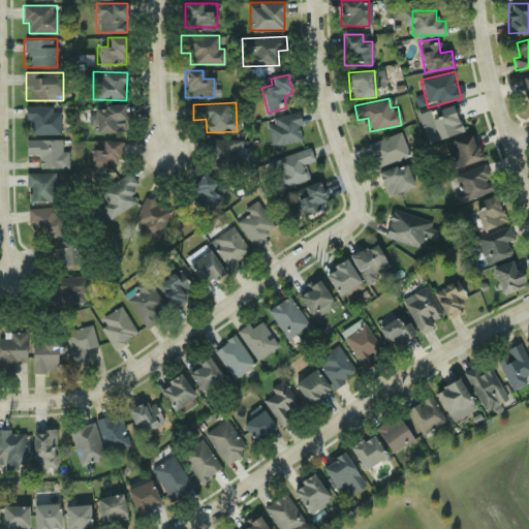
[(125,132),(124,105),(94,106),(95,132),(125,132)]
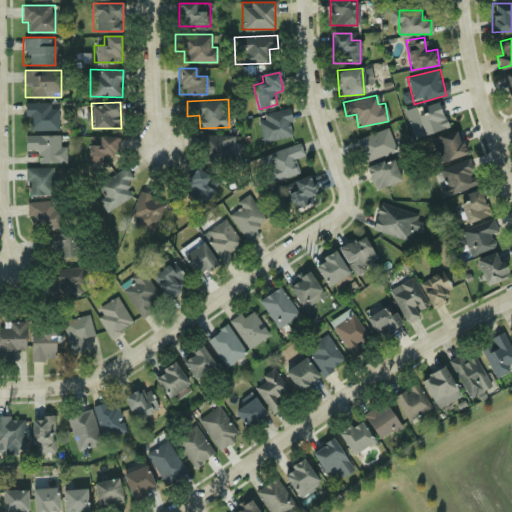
[(58,130),(58,103),(25,103),(25,130),(58,130)]
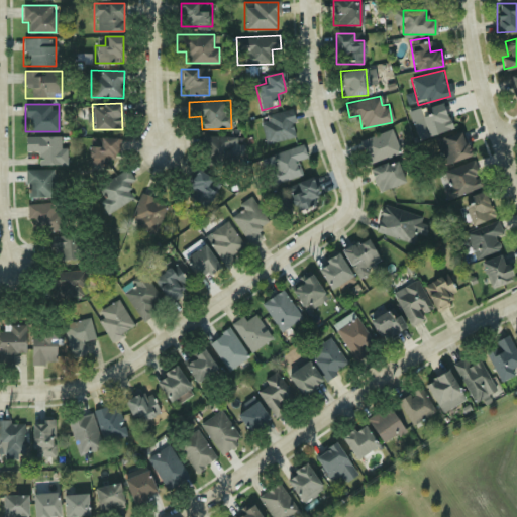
[(418,139),(450,128),(443,104),(410,115),(418,139)]
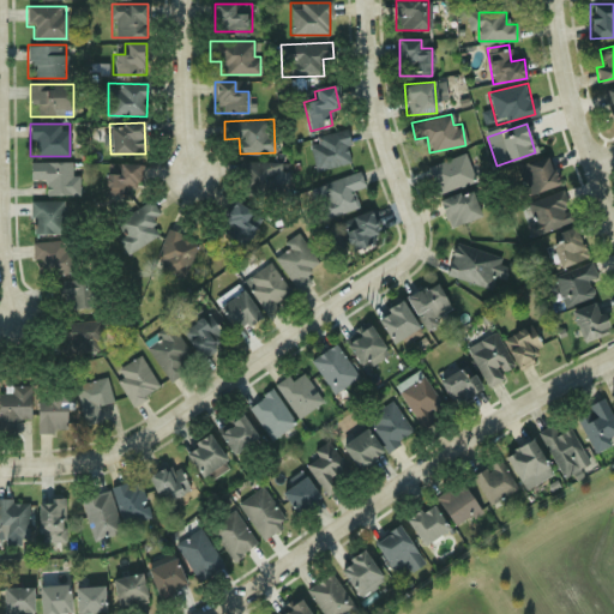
[(314,170),(351,162),(344,131),(307,139),(314,170)]
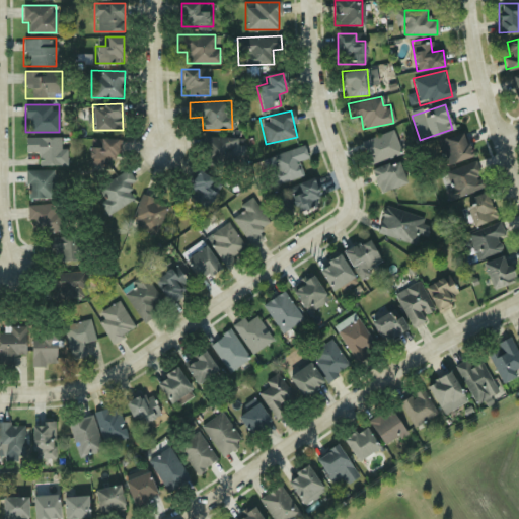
[(399,154),(393,130),(361,139),(367,162),(399,154)]
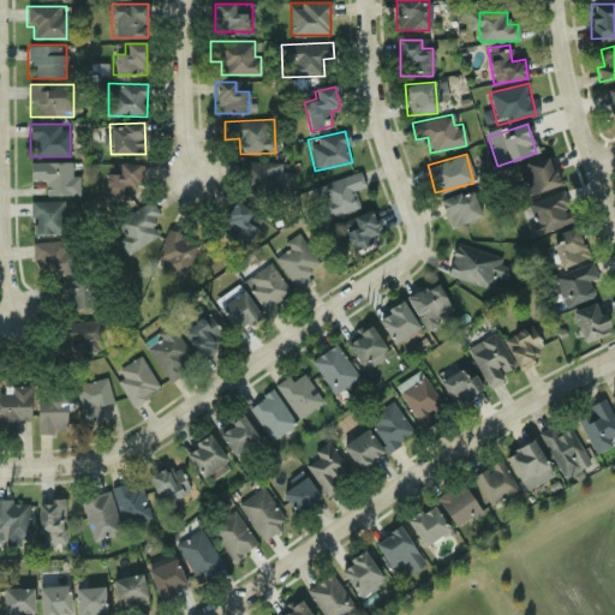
[(514,167),(525,197),(559,185),(548,155),(514,167)]
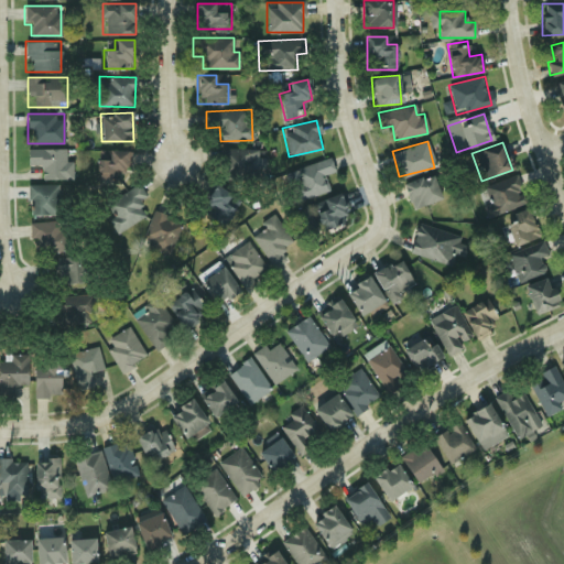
[(256,179),(257,149),(224,148),(223,177),(256,179)]
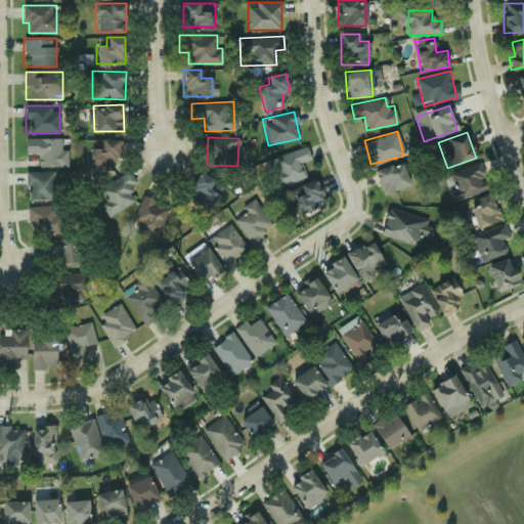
[(66,166),(66,138),(26,138),(26,154),(36,154),(36,166),(66,166)]
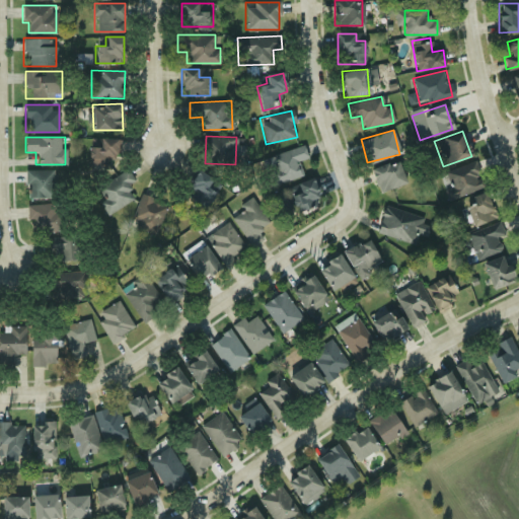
[(89,165),(117,165),(117,138),(98,138),(98,147),(89,147),(89,165)]
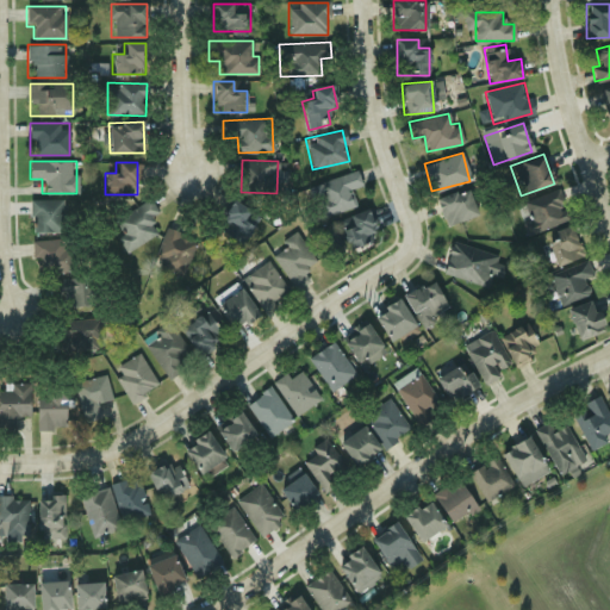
[(321,217),(355,206),(350,188),(361,186),(356,170),(317,182),(322,199),(316,200),(321,217)]
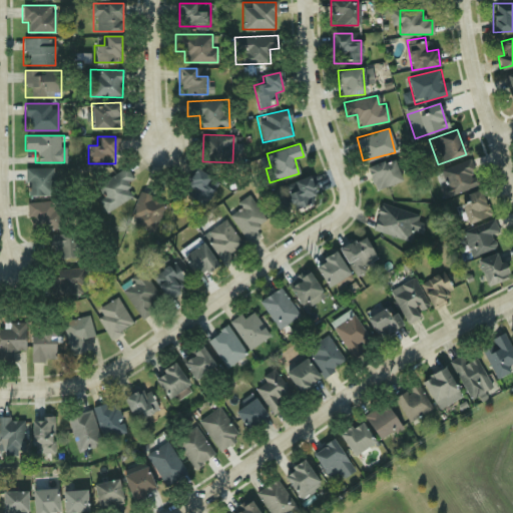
[(366,167),(374,190),(402,180),(394,157),(366,167)]
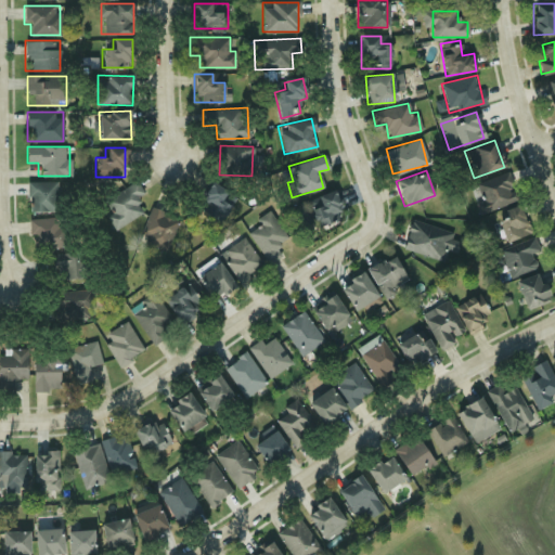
[(481,214),(518,197),(506,170),(469,186),(481,214)]
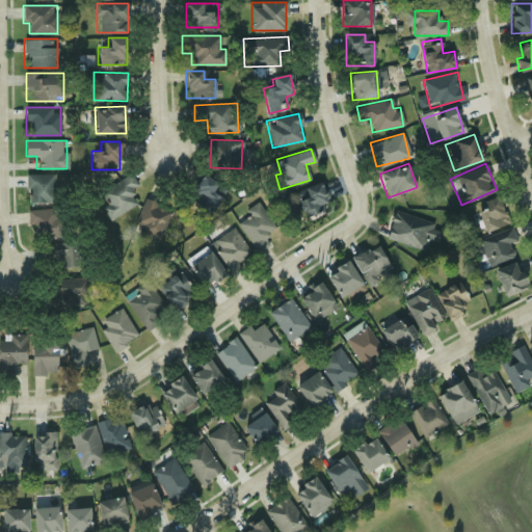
[(137,203),(128,188),(136,183),(130,174),(101,191),(109,204),(102,208),(109,220),(137,203)]
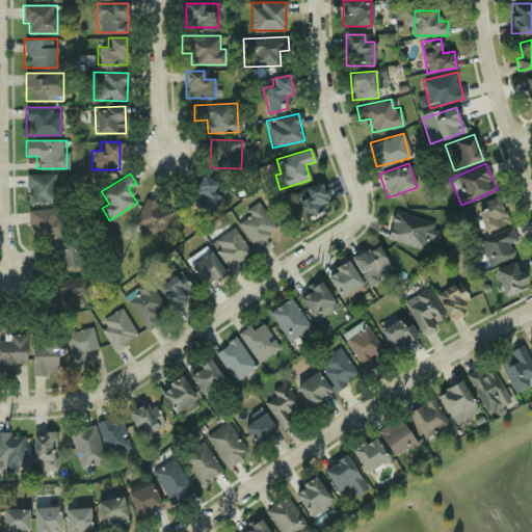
[(55,175),(26,175),(26,203),(55,203),(55,175)]
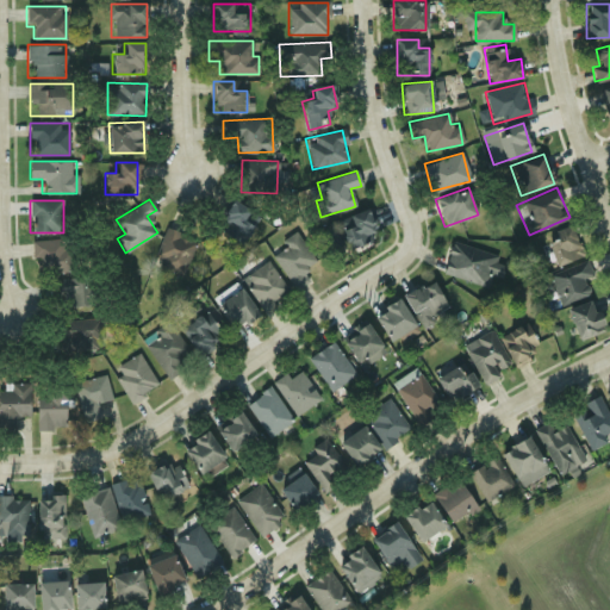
[(251,213),(232,200),(219,219),(238,232),(251,213)]
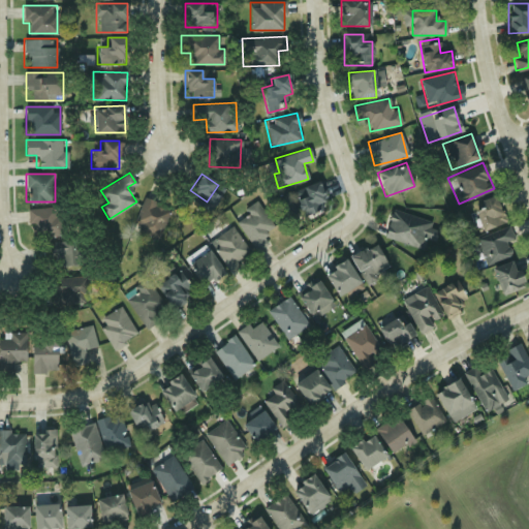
[(292,190),(301,216),(327,208),(318,182),(292,190)]
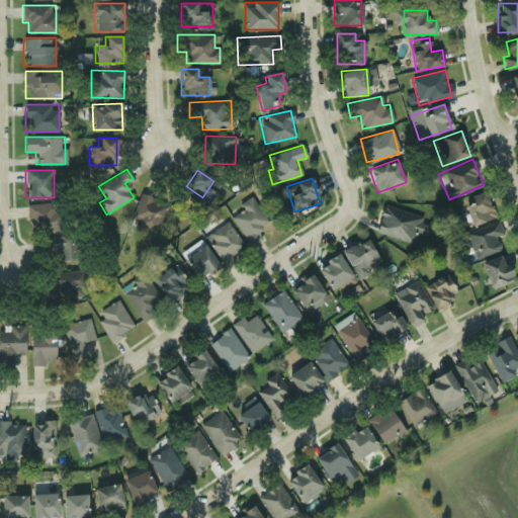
[(130,225),(154,235),(166,203),(143,194),(130,225)]
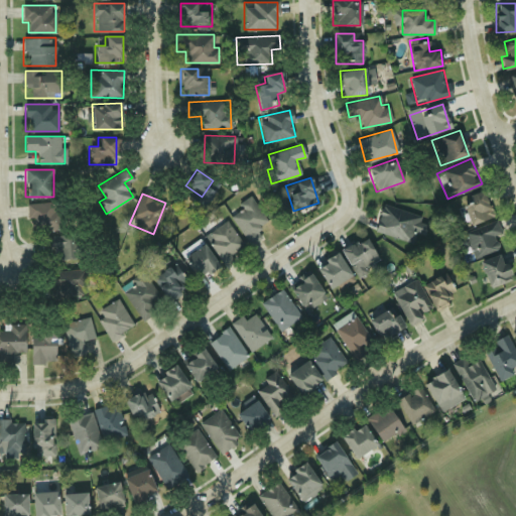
[(465,195),(465,221),(489,221),(488,194),(465,195)]
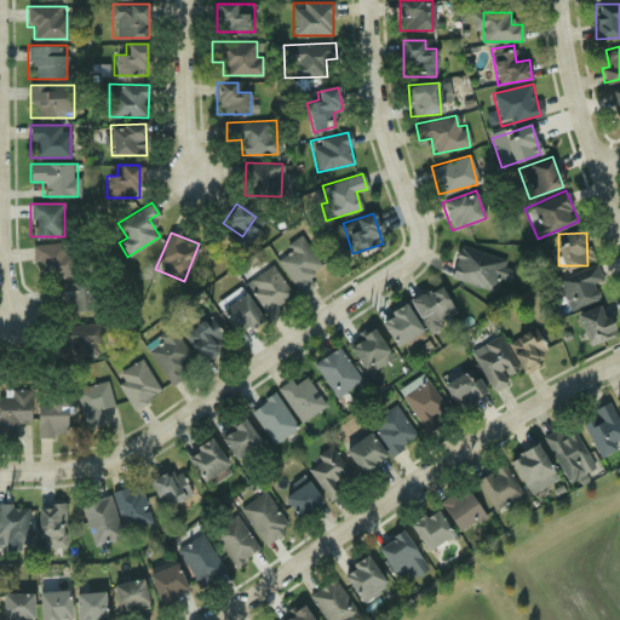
[(300,294),(316,283),(309,274),(320,265),(300,235),(286,245),(291,251),(276,259),(300,294)]
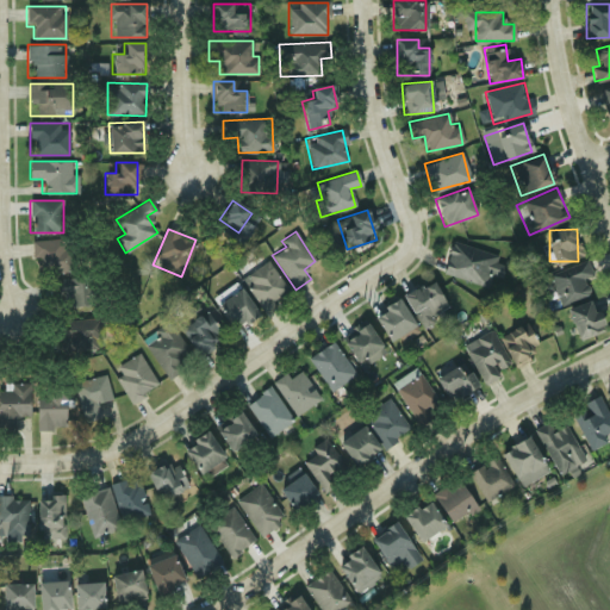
[(38,272),(72,272),(72,241),(38,241),(38,272)]
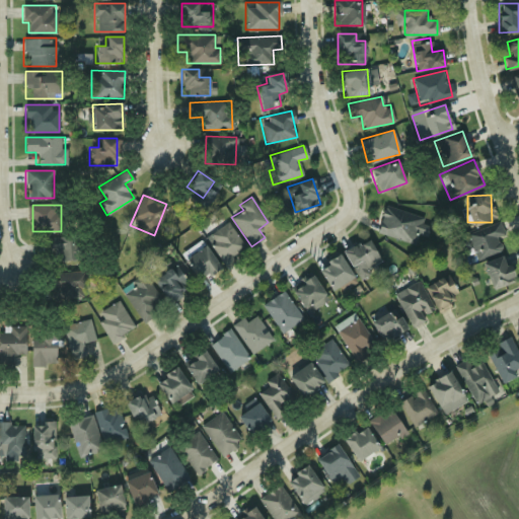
[(376,233),(415,244),(418,234),(426,237),(431,220),(384,207),(376,233)]
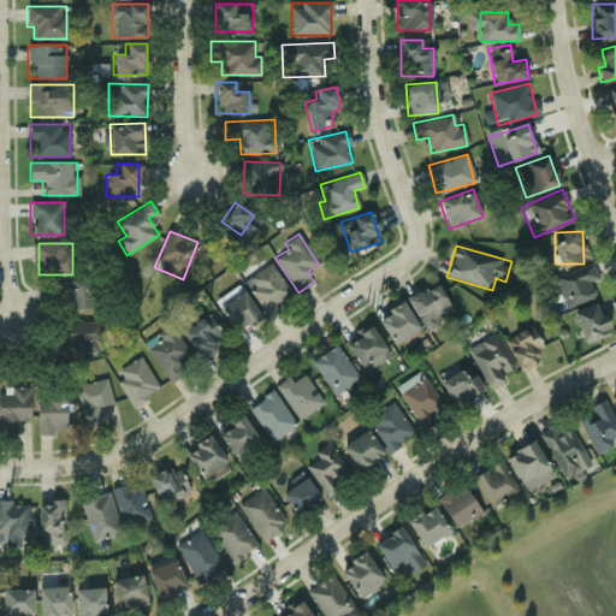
[(291,297),(272,264),(243,279),(264,314),(291,297)]
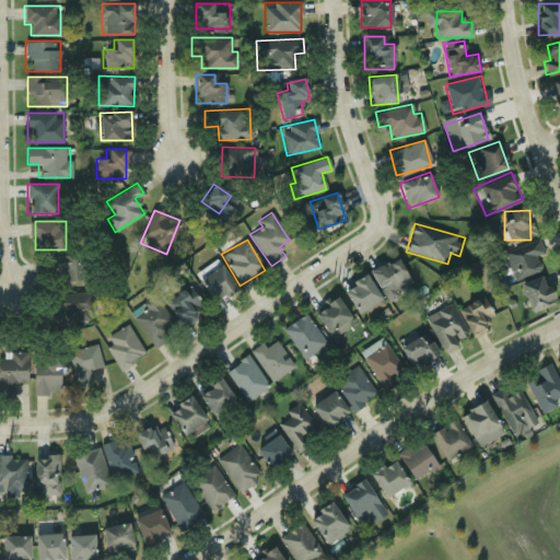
[(543,254),(539,241),(503,252),(512,280),(541,270),(537,256),(543,254)]
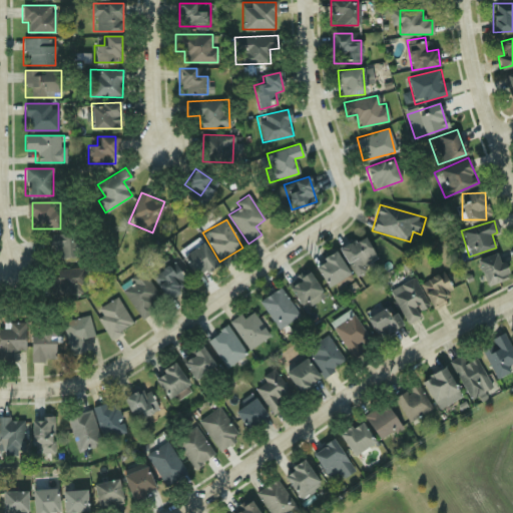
[(77,233),(48,233),(48,259),(77,259),(77,233)]
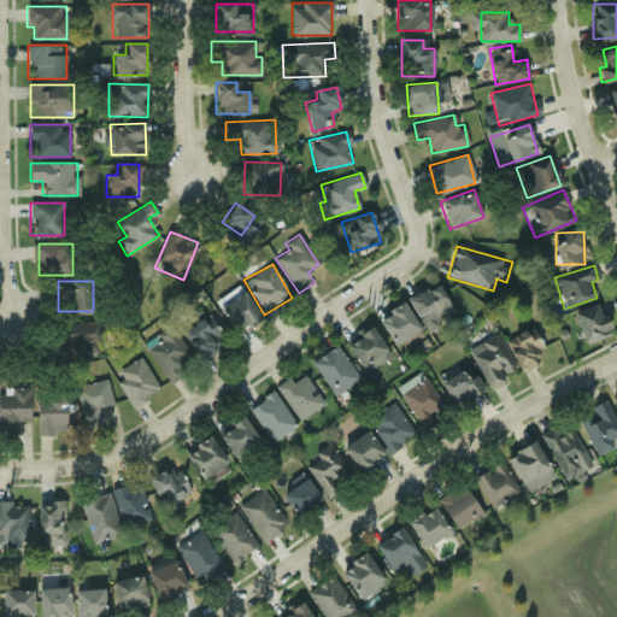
[(453,316),(440,283),(410,295),(423,328),(453,316)]
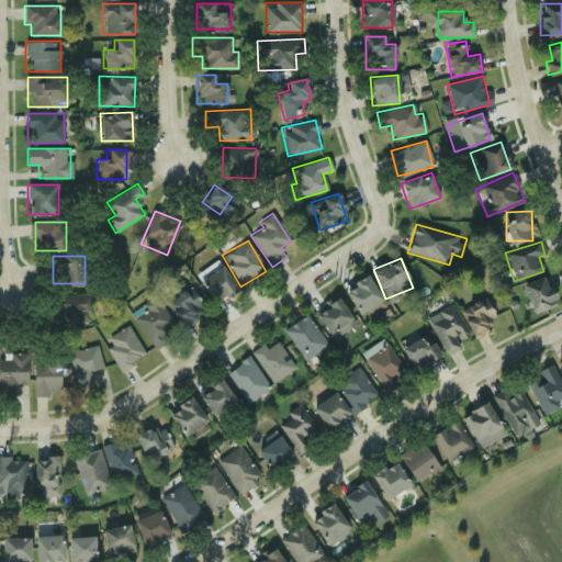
[(238,291),(223,266),(200,279),(214,304),(238,291)]
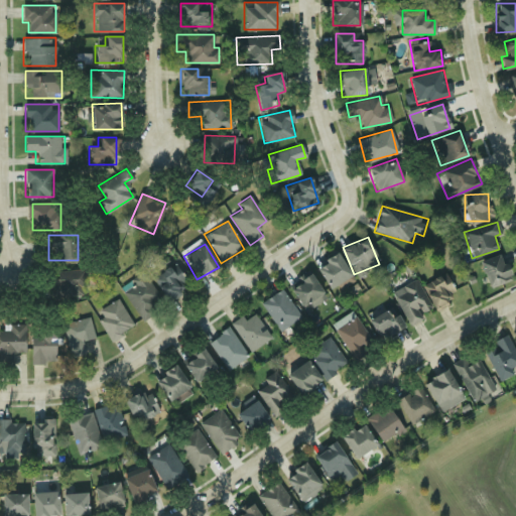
[(350,279),(340,253),(316,262),(327,287),(350,279)]
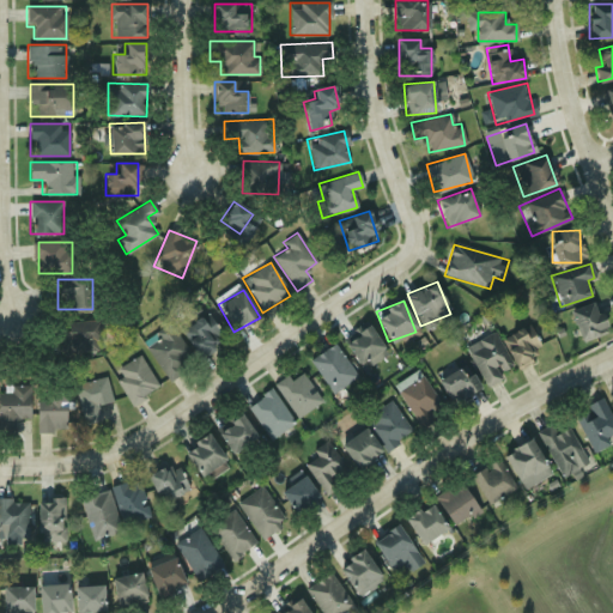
[(607,334),(599,302),(571,309),(580,341),(607,334)]
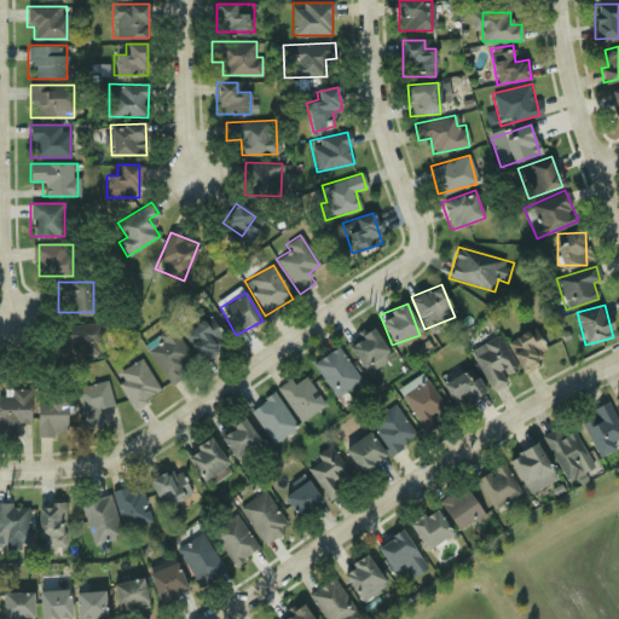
[(181,333),(202,362),(227,342),(207,314),(181,333)]
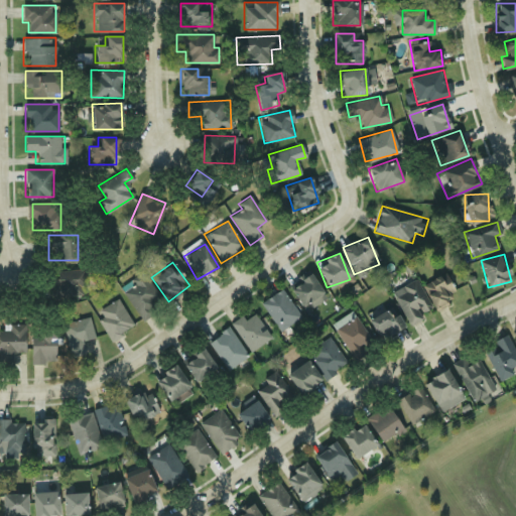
[(85,270),(48,271),(49,296),(86,295),(85,270)]
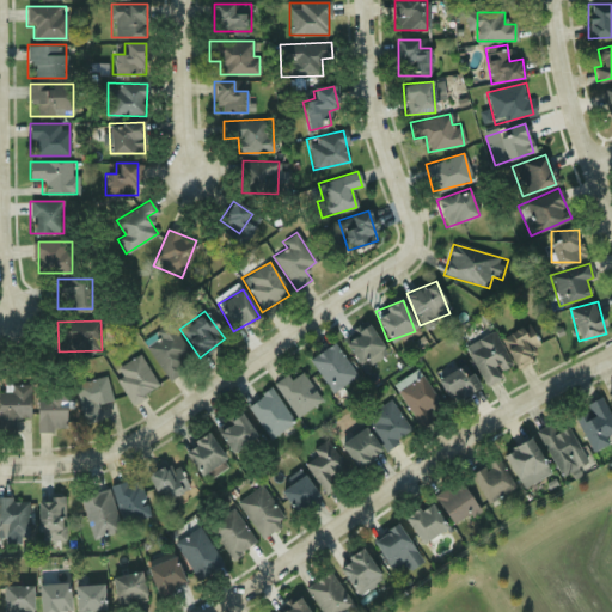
[(196,361),(166,322),(141,341),(170,380),(196,361)]
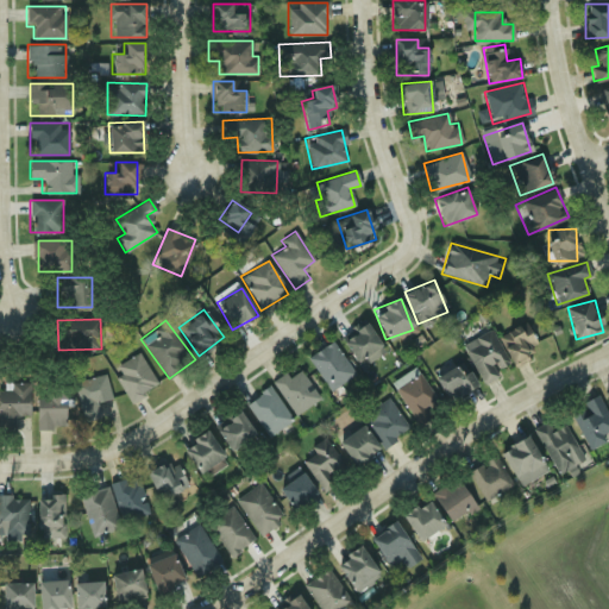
[(540,350),(526,321),(498,334),(512,363),(540,350)]
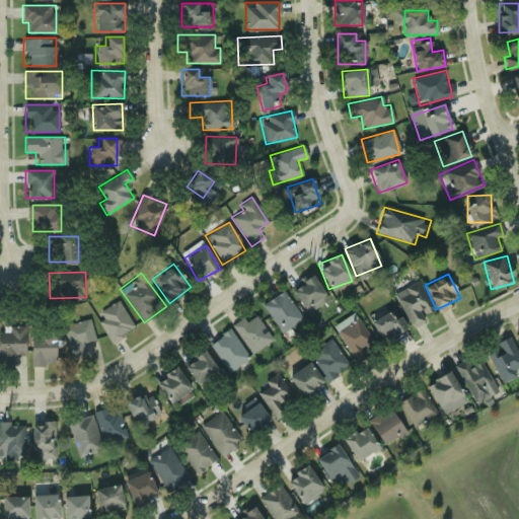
[(327,297),(311,276),(291,291),(307,312),(327,297)]
